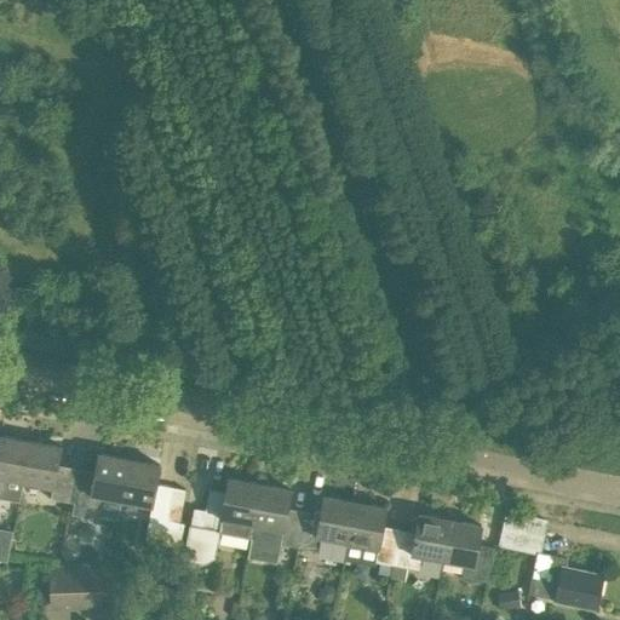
[(0,499),(5,500),(9,480),(23,482),(30,442),(0,435),(0,499)]
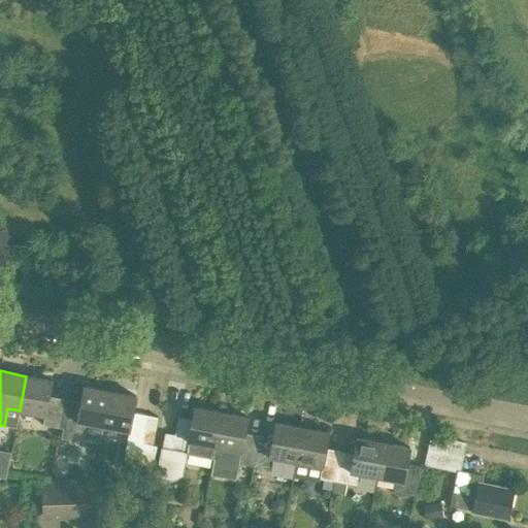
[(26,376),(20,410),(44,416),(43,425),(56,428),(62,400),(50,397),(53,382),(26,376)]
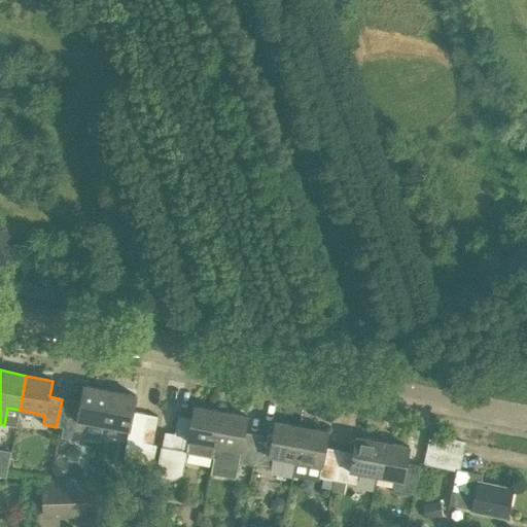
[(103,426),(109,391),(83,386),(80,402),(68,400),(63,428),(76,430),(77,421),(103,426)]
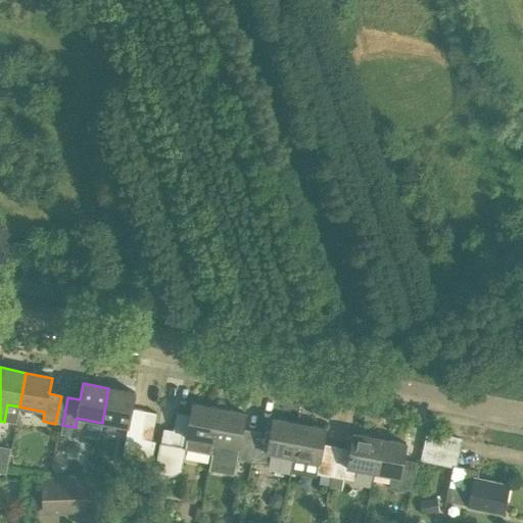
[(108,388),(102,423),(128,427),(122,457),(151,462),(155,441),(152,441),(157,414),(132,409),(135,393),(108,388)]
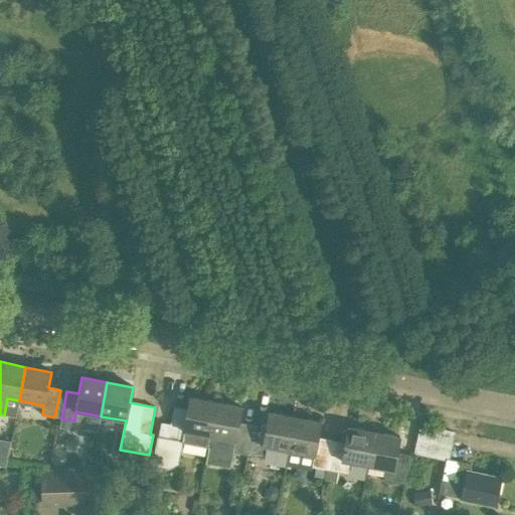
[(206,448),(216,402),(190,397),(187,409),(174,406),(167,441),(206,448)]
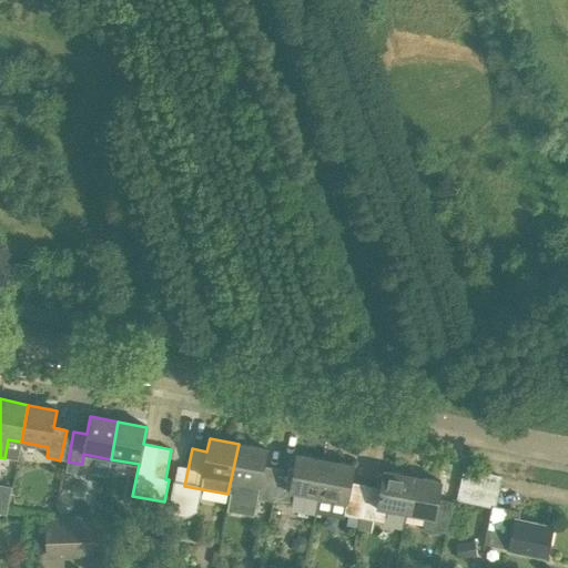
[(266,449),(239,444),(227,494),(231,495),(227,510),(253,515),(256,499),(272,501),(279,469),(263,467),(266,449)]
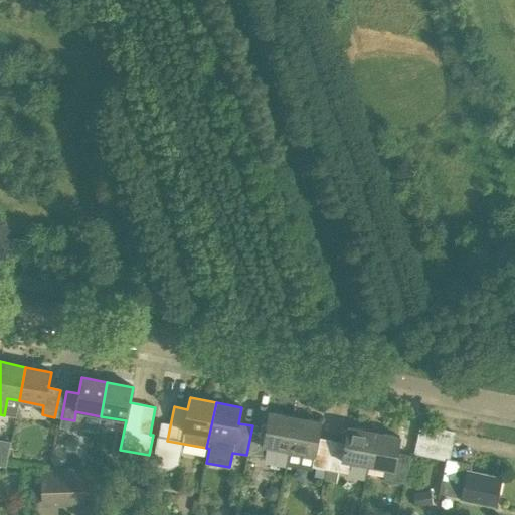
[(252,425),(246,455),(286,463),(288,451),(295,417),(269,412),(266,428),(252,425)]
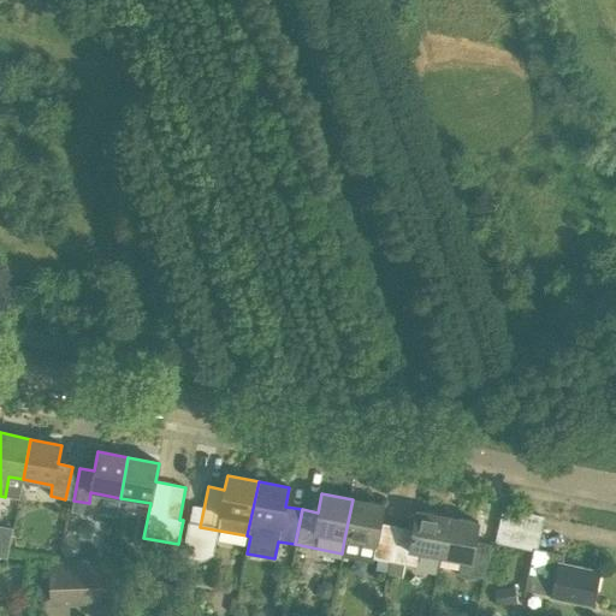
[(388,562),(395,527),(379,523),(383,505),(353,499),(344,539),(375,545),(373,558),(388,562)]
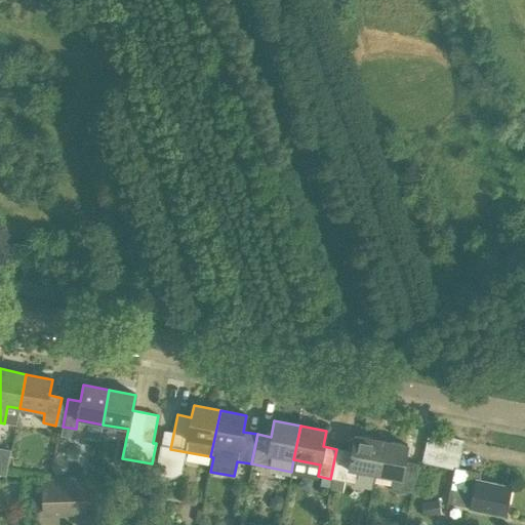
[(459,455),(462,441),(429,434),(426,448),(459,455)]
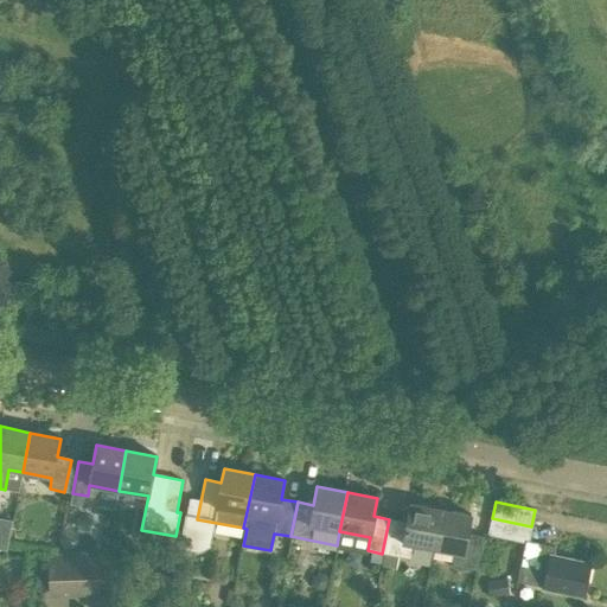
[(433,549),(441,510),(410,504),(407,523),(389,519),(382,554),(410,558),(413,545),(433,549)]
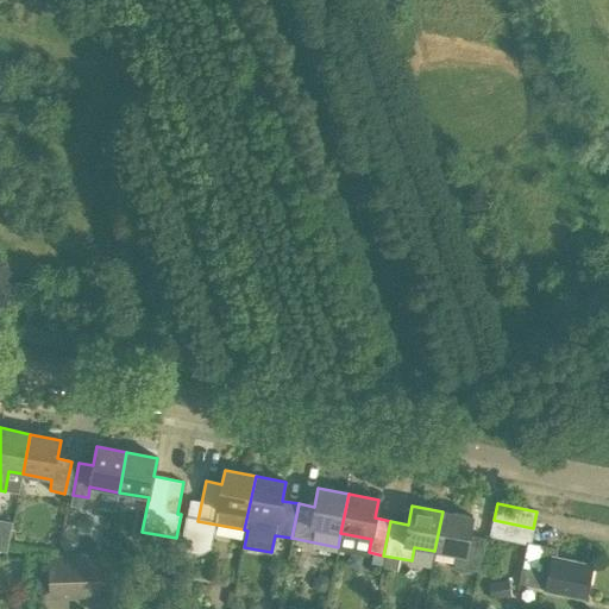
[(443,512),(434,551),(456,554),(453,567),(479,573),(485,539),(469,535),(472,516),(443,512)]
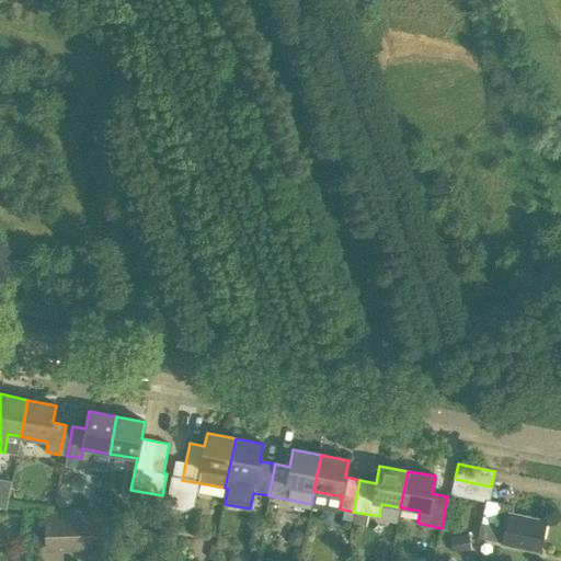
[(538,551),(545,521),(511,514),(513,506),(488,501),(480,535),(503,539),(502,544),(538,551)]
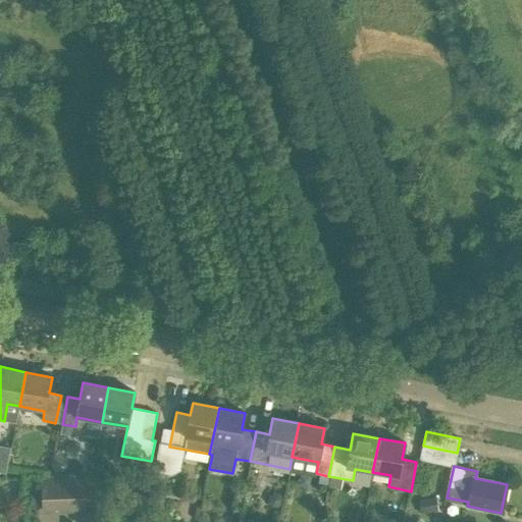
[(43,514),(105,511),(103,476),(42,479),(43,514)]
